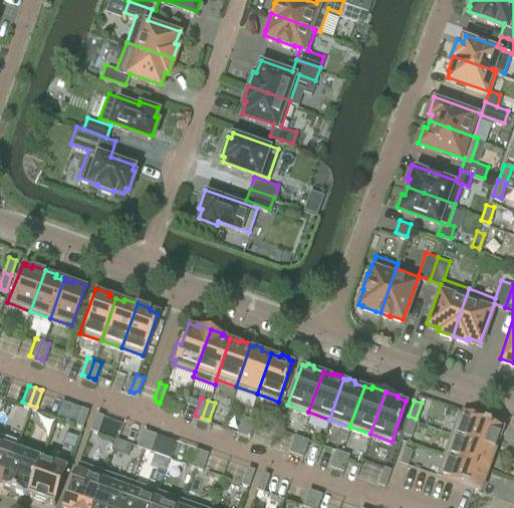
[(75,421),(82,424),(88,407),(81,404),(75,421)]
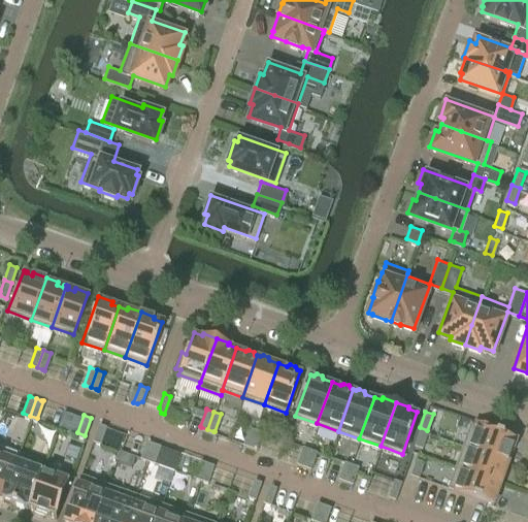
[(470,420),(462,443),(507,458),(513,446),(509,445),(513,435),(493,428),(494,424),(476,418),(474,422),(470,420)]
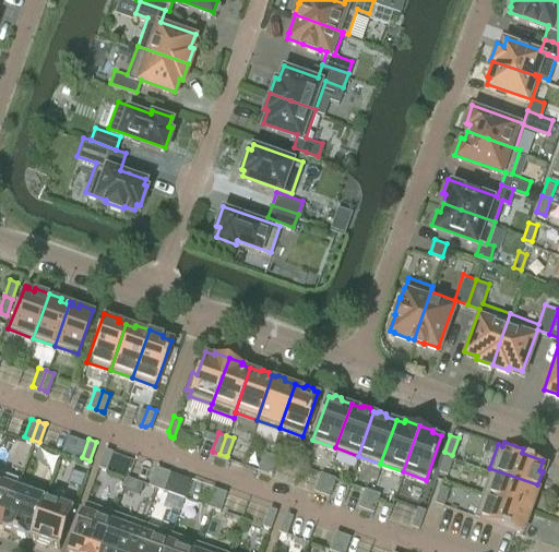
[(97,464),(105,466),(106,466),(113,447),(105,445),(97,464)]
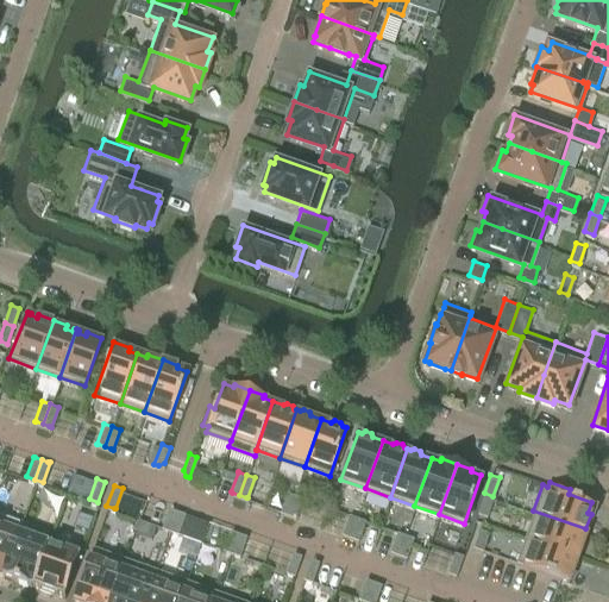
[(281,509),(288,512),(295,491),(287,489),(280,509),(281,509)]
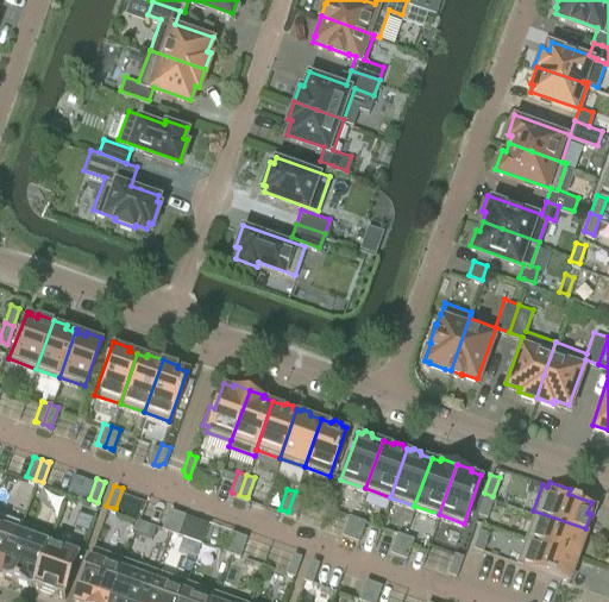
[(295,491),(288,512),(294,514),(296,515),(303,495),(295,491)]
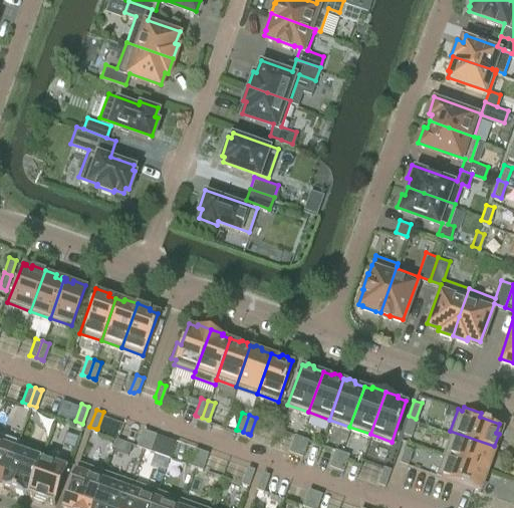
[(416,419),(409,416),(403,431),(411,434),(416,419)]
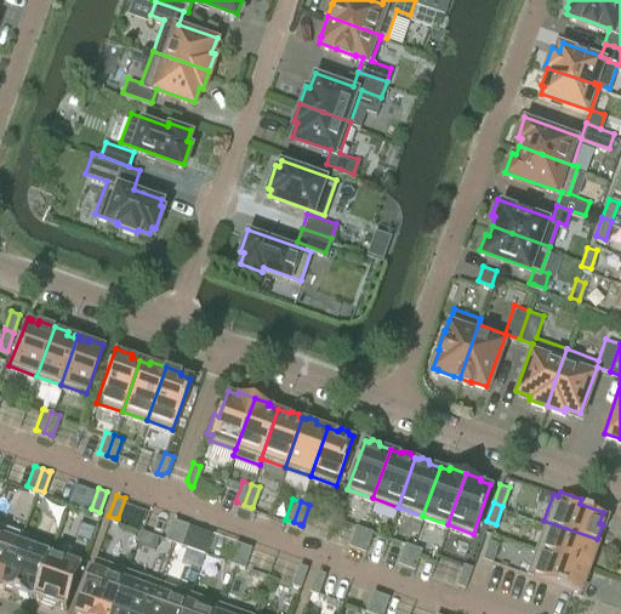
[(164,535),(172,539),(180,518),(172,515),(165,535),(164,535)]
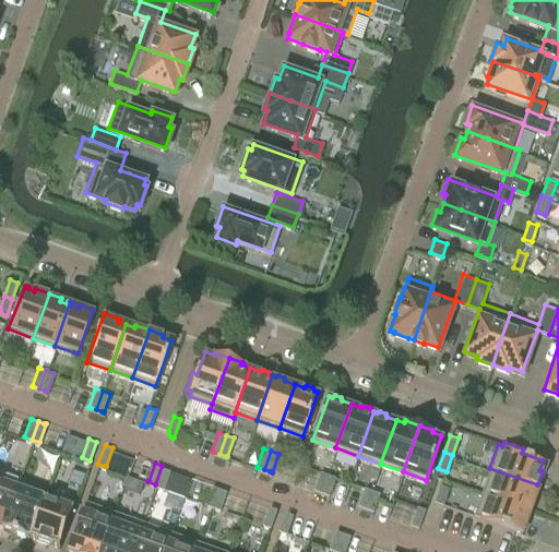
[(162,466),(155,484),(163,487),(169,468),(162,466)]
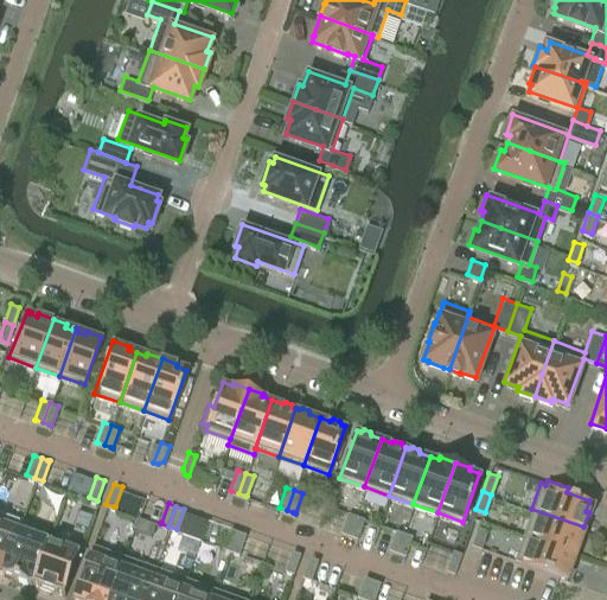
[(0,568),(1,569),(21,516),(0,508),(0,568)]
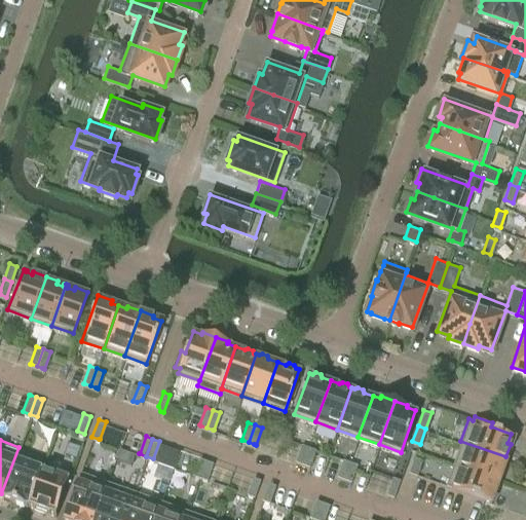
[(505,456),(460,441),(453,461),(458,463),(496,477),(499,469),(501,470),(505,456)]
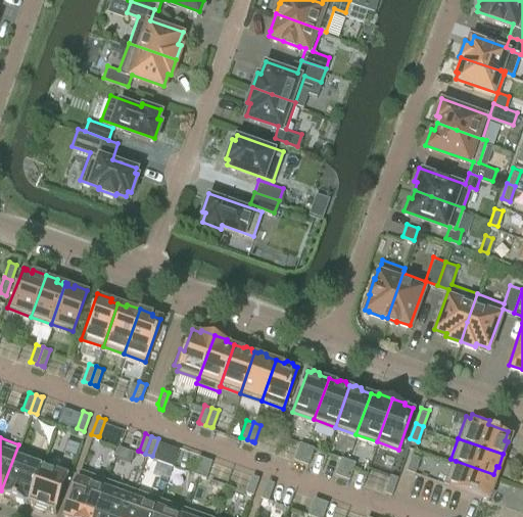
[(294,457),(300,459),(306,441),(299,439),(293,457),(294,457)]
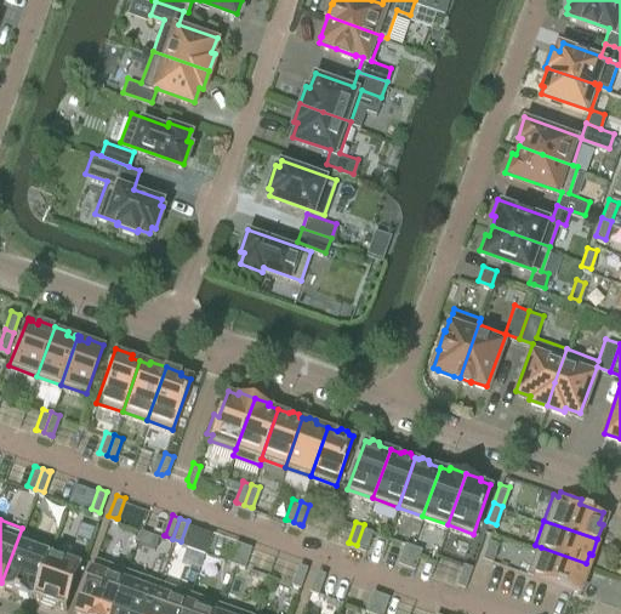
[(364,524),(357,545),(363,547),(364,549),(372,528),(364,524)]
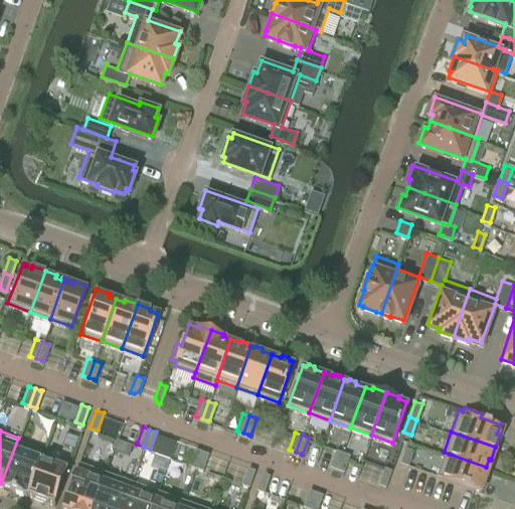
[(26,492),(27,492),(42,452),(17,443),(18,438),(1,483),(2,483),(2,484),(26,493),(26,492)]
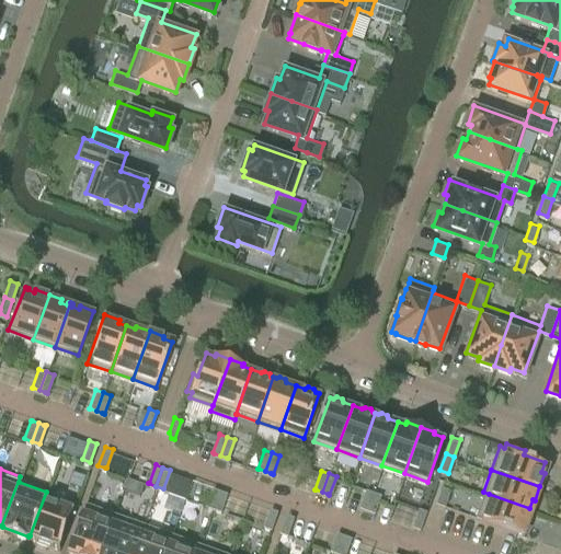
[(436,500),(444,504),(450,487),(442,484),(436,500)]
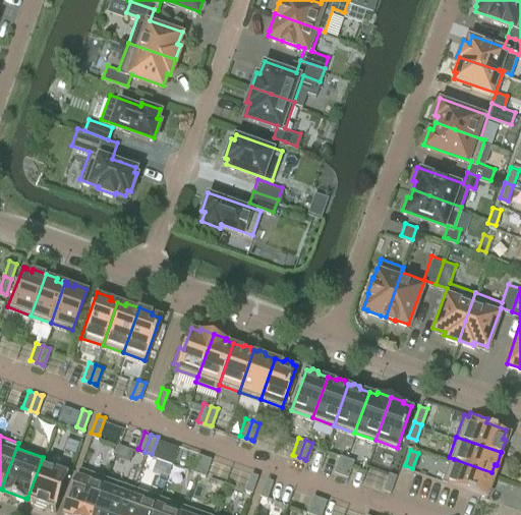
[(190,468),(197,470),(204,453),(198,451),(197,451),(190,468)]
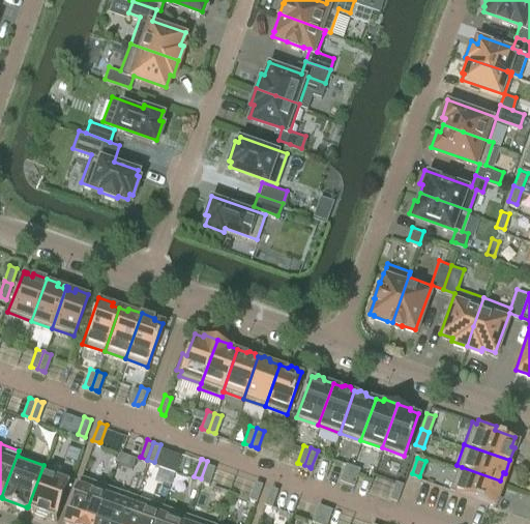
[(341,478),(346,481),(353,463),(346,460),(340,477),(341,478)]
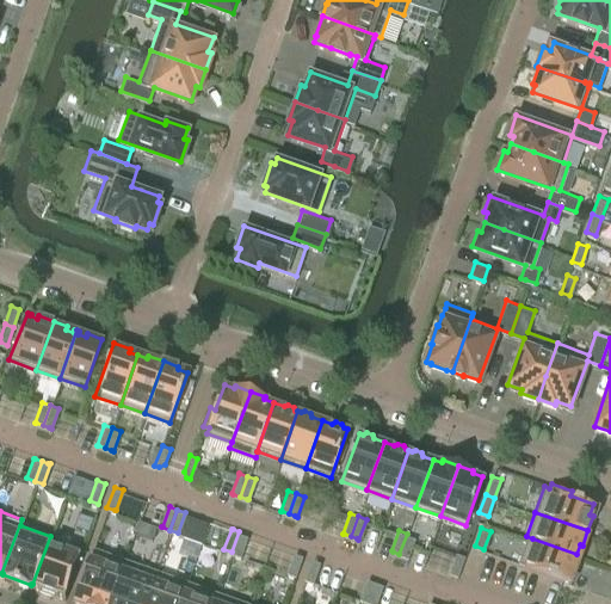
[(239,531),(232,552),(240,555),(247,535),(246,534),(239,531)]
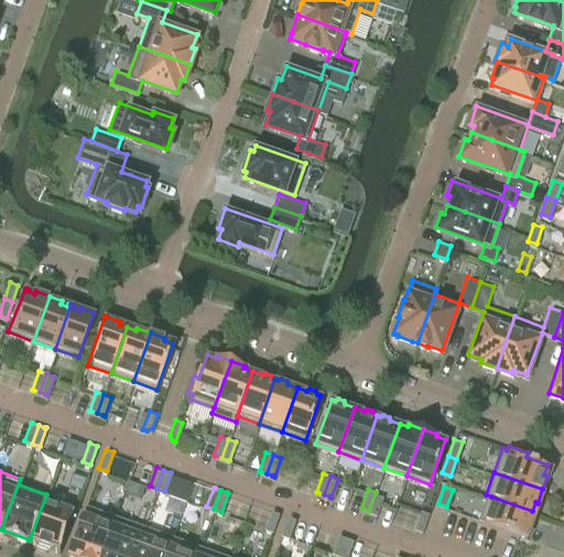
[(376,492),(368,511),(375,513),(376,513),(382,494),(376,492)]
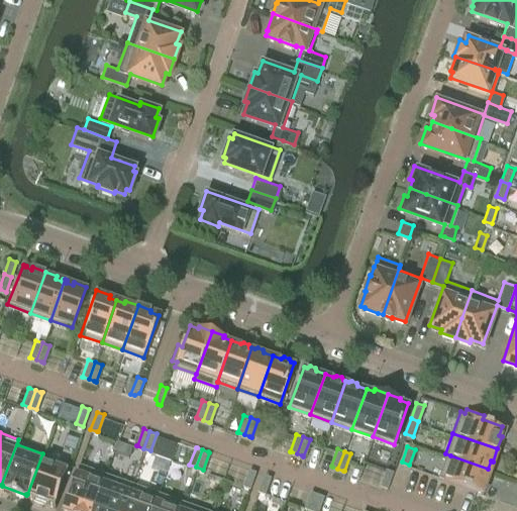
[(42,453),(27,494),(55,504),(70,464),(42,453)]
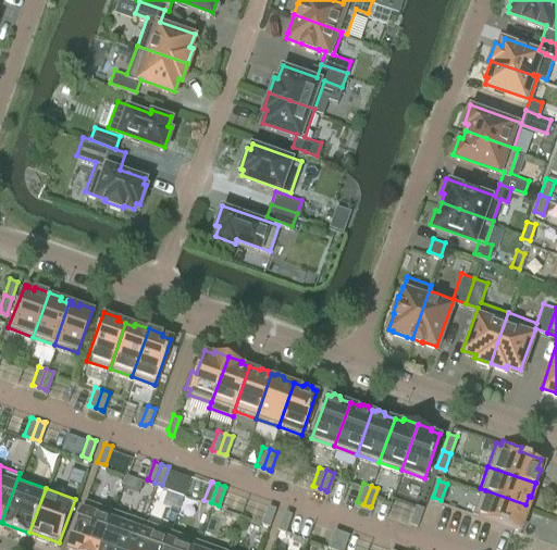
[(471,511),(477,513),(512,525),(520,528),(520,527),(524,513),(522,513),(525,504),(485,490),(480,488),(472,509),(472,511),(471,511)]
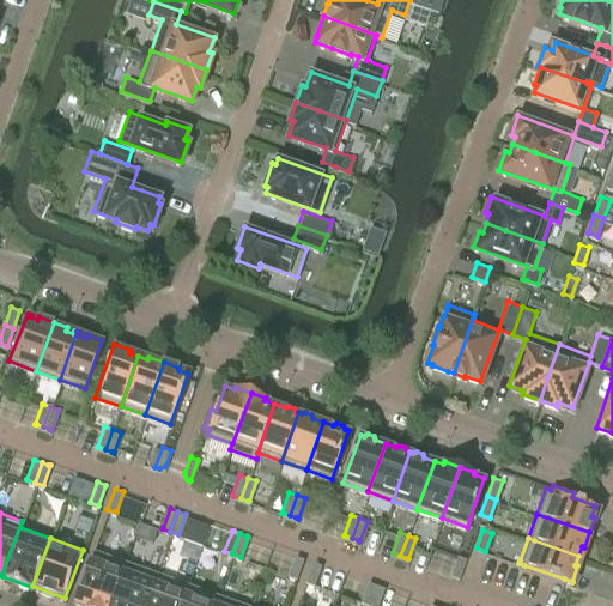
[(76,601),(87,605),(108,605),(126,558),(93,547),(74,601),(76,603),(76,601)]
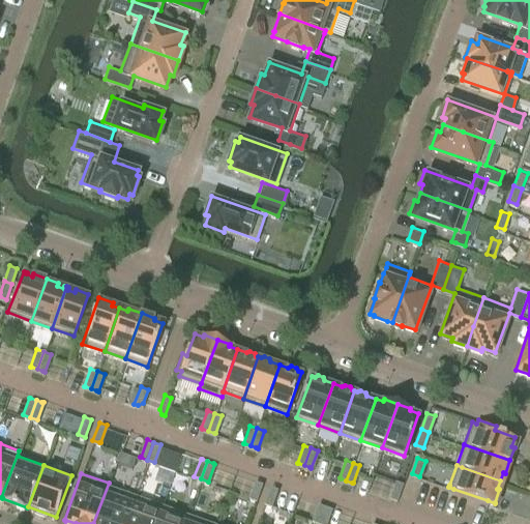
[(248,496),(256,498),(262,481),(255,478),(248,496)]
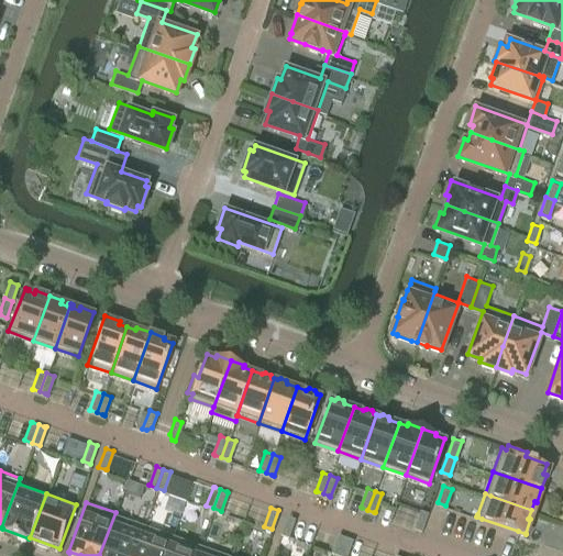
[(420,508),(414,526),(421,529),(428,510),(420,508)]
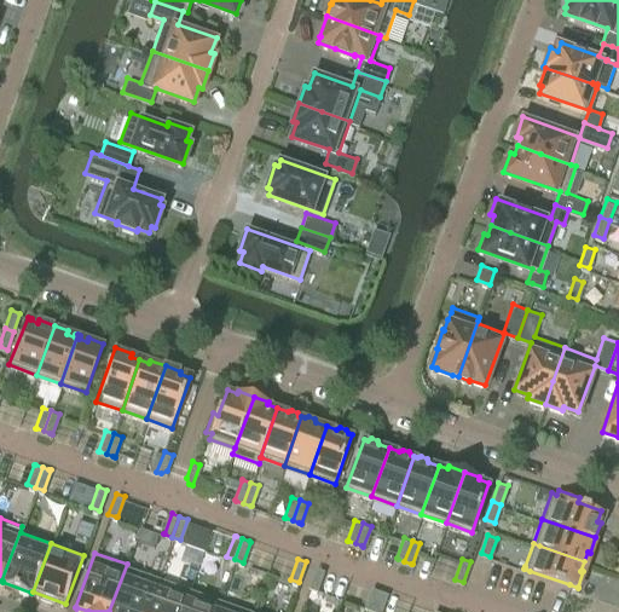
[(109,611),(144,611),(158,576),(127,564),(109,611)]
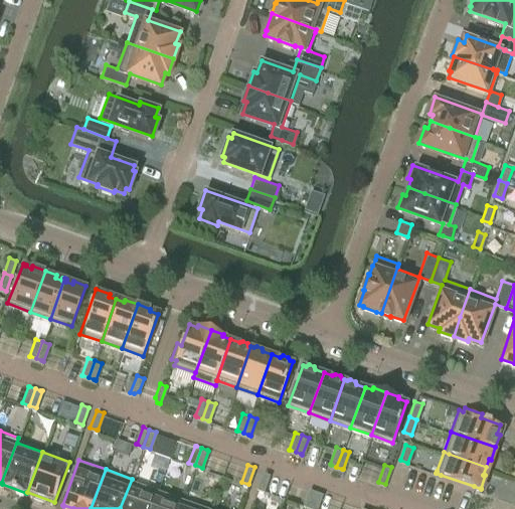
[(256,487),(264,490),(270,473),(263,470),(256,487)]
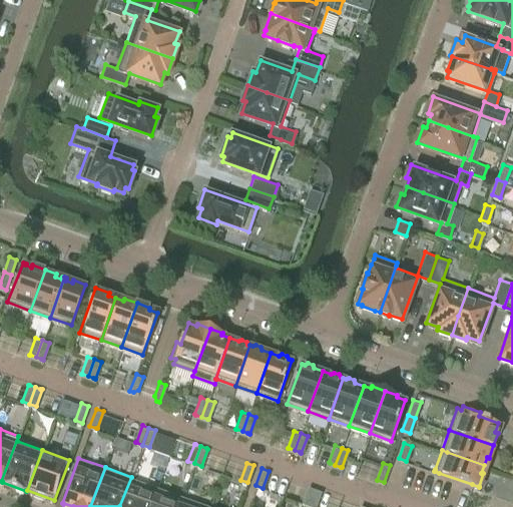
[(149,506),(157,486),(131,477),(119,506),(149,506)]
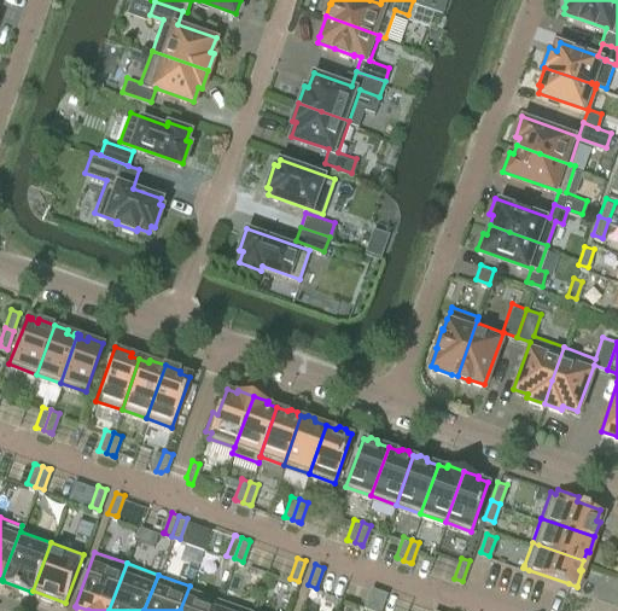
[(363,605),(372,607),(379,587),(372,585),(371,585),(363,605)]
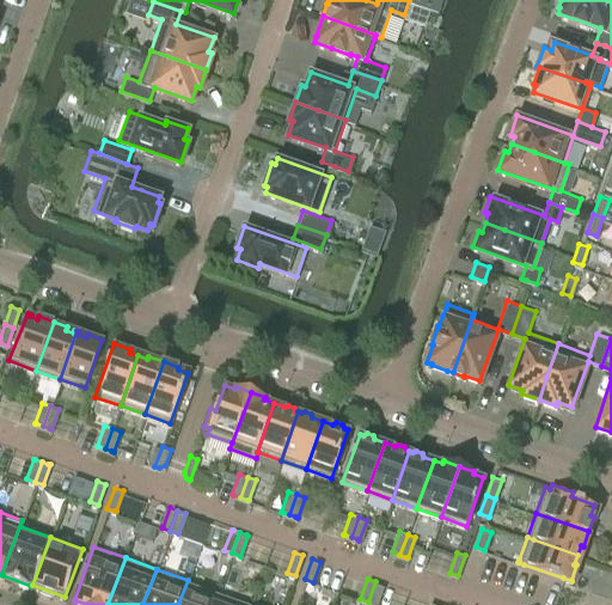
[(178,604),(213,604),(219,591),(188,580),(178,604)]
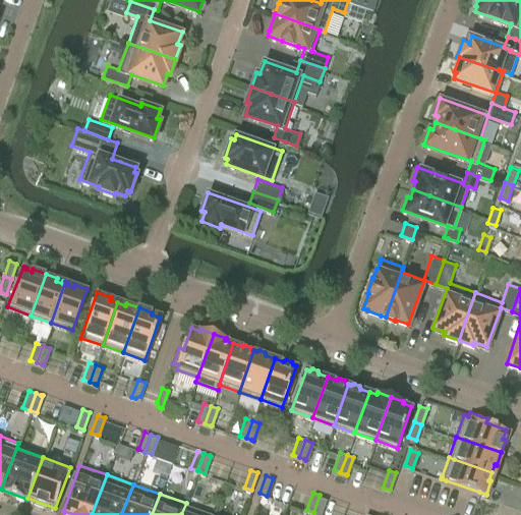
[(320,495),(313,512),(320,514),(326,498),(325,497),(320,495)]
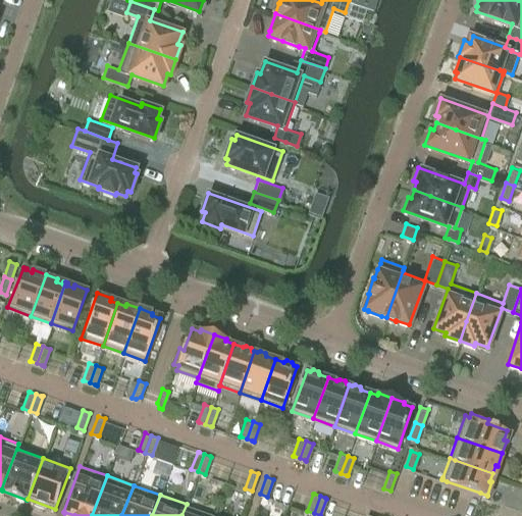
[(181,515),(211,515),(213,514),(187,504),(181,515)]
